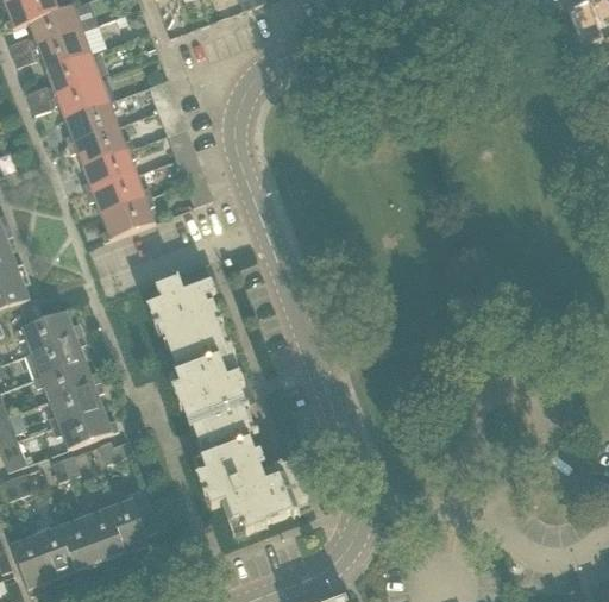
[(8,0),(5,1),(11,17),(4,19),(7,29),(29,20),(57,10),(57,8),(55,0),(8,0)]
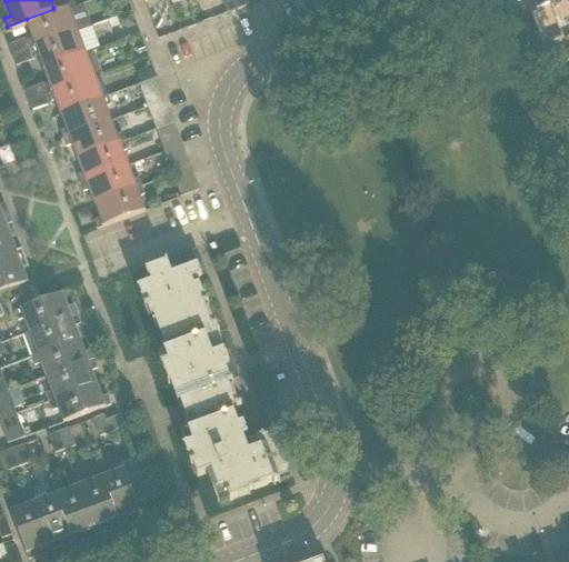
[(203,16),(217,10),(213,0),(207,0),(199,3),(203,16)]
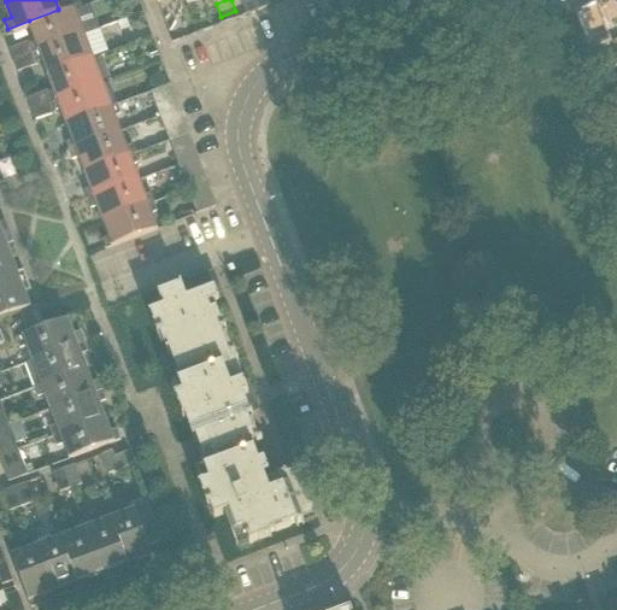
[(582,0),(573,4),(583,31),(585,30),(589,41),(598,39),(610,34),(606,22),(598,0),(582,0)]
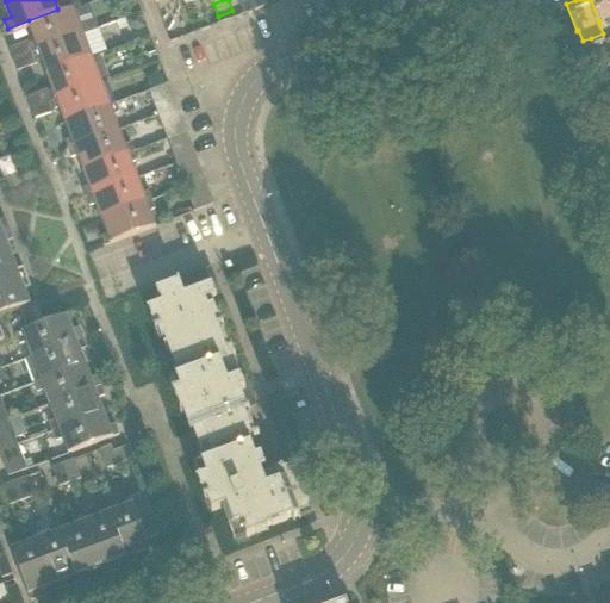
[(12,54),(82,28),(73,2),(57,8),(57,10),(29,20),(35,36),(29,37),(29,35),(8,43),(12,54)]
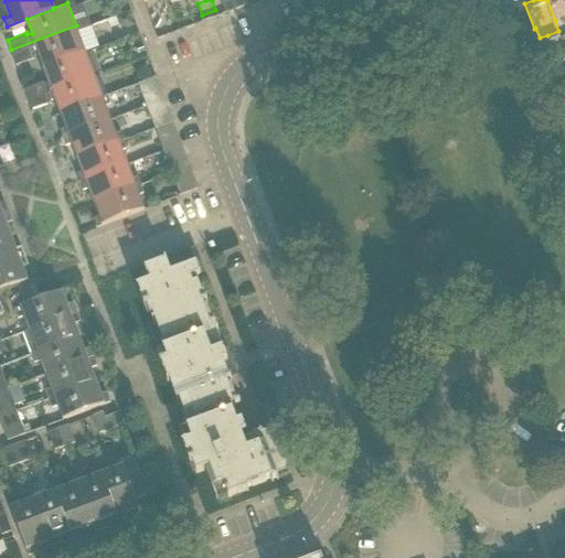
[(128,7),(116,11),(119,19),(126,22),(134,19),(128,7)]
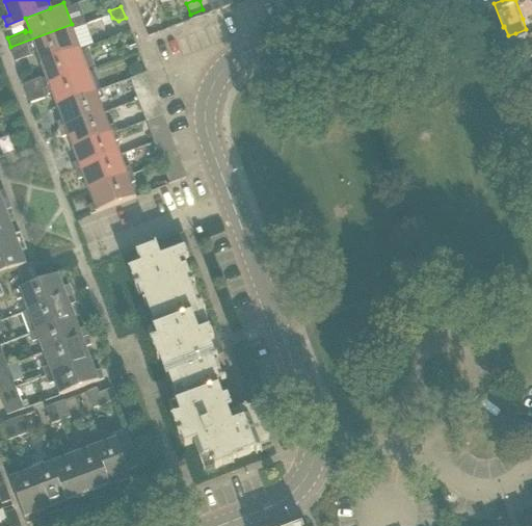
[(42,59),(80,45),(72,24),(10,47),(15,56),(32,50),(31,48),(36,46),(42,59)]
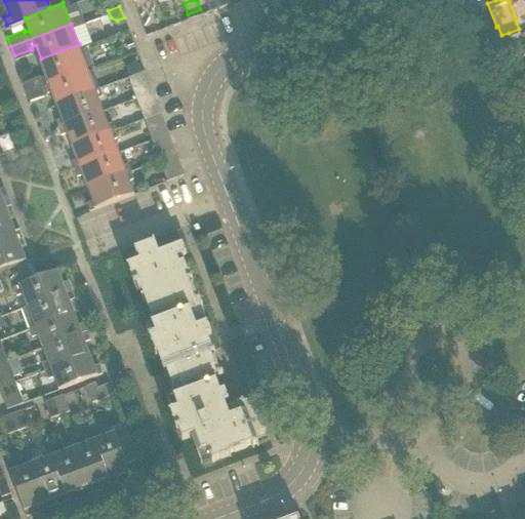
[(508,56),(524,50),(524,41),(505,48),(508,56)]
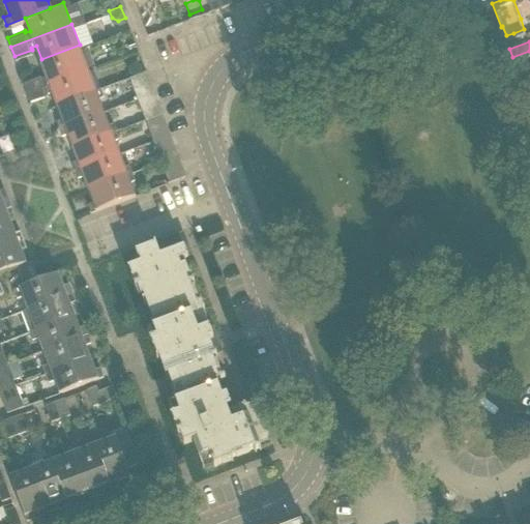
[(27,88),(87,65),(80,45),(41,59),(46,73),(41,75),(40,73),(23,79),(27,88)]
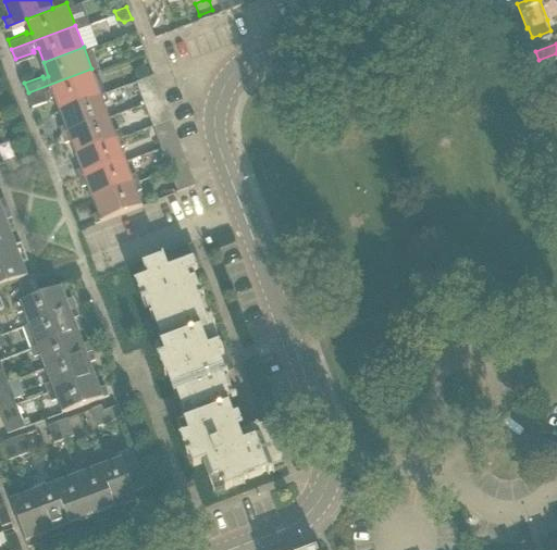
[(104,88),(100,90),(91,69),(28,92),(32,102),(50,96),(49,94),(54,92),(59,105),(106,89),(104,88)]
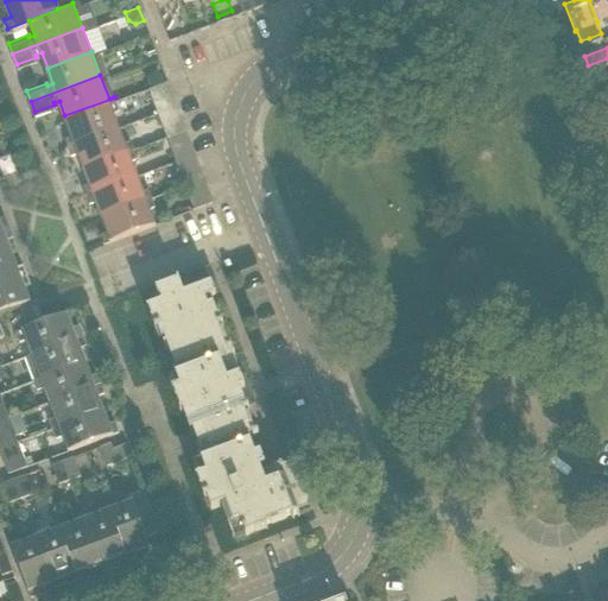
[(607,84),(603,87),(596,89),(607,118),(607,116),(607,84)]
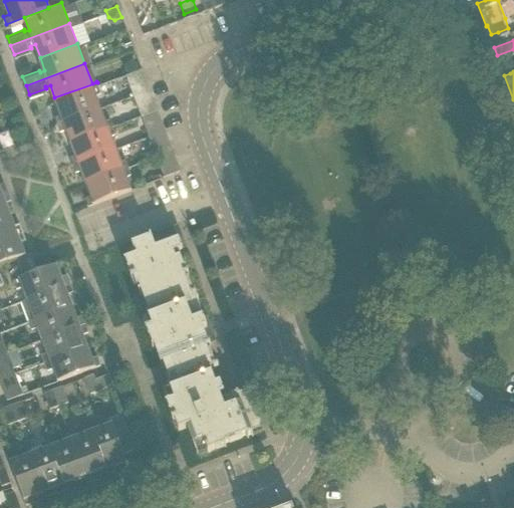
[(145,75),(129,81),(129,82),(133,91),(149,85),(145,75)]
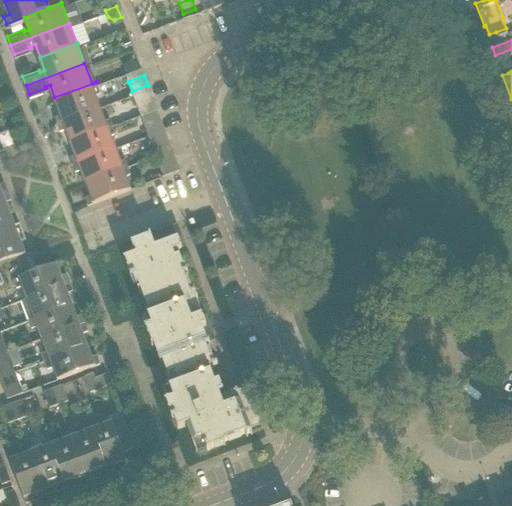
[(94,91),(99,89),(97,82),(54,97),(59,110),(54,113),(56,120),(99,104),(94,91)]
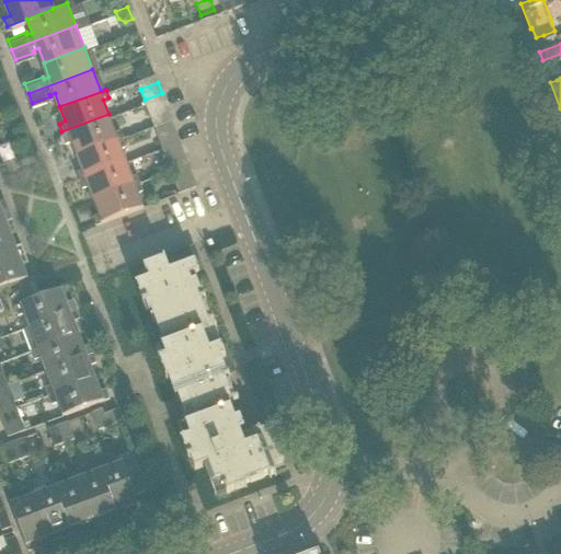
[(153,123),(171,115),(167,104),(148,111),(153,123)]
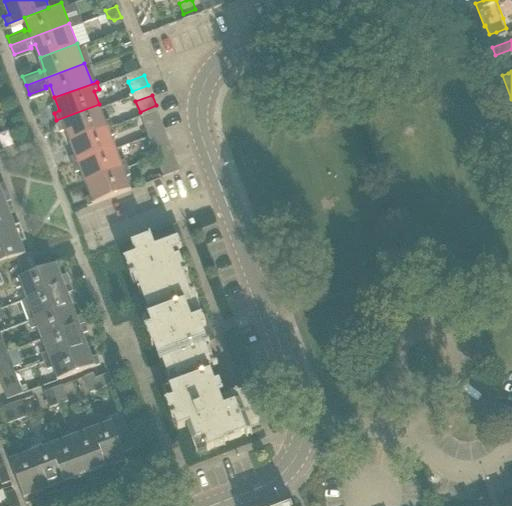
[(109,115),(103,117),(99,104),(56,120),(59,127),(65,125),(70,138),(112,122),(109,115)]
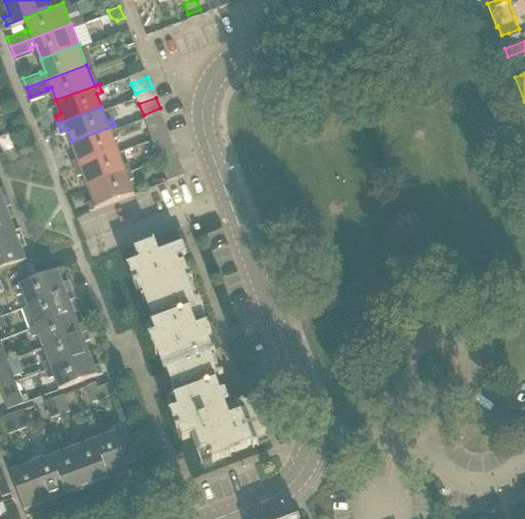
[(151,135),(167,129),(164,119),(148,125),(151,135)]
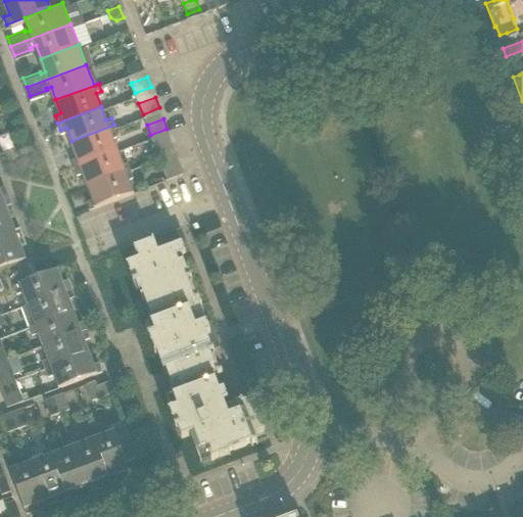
[(111,134),(117,132),(114,125),(72,141),(77,154),(70,156),(74,163),(116,148),(111,134)]
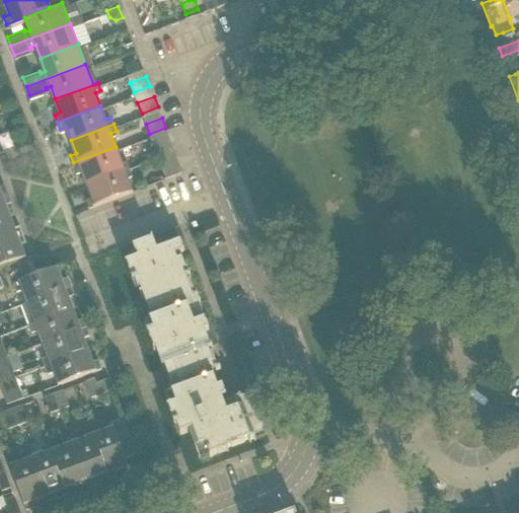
[(157,154),(173,148),(169,137),(153,143),(157,154)]
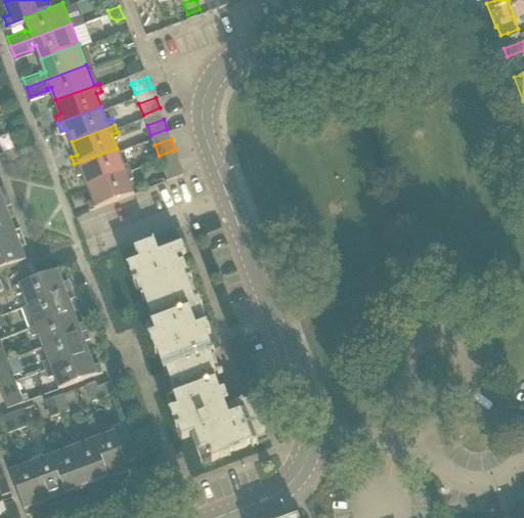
[(127,159),(122,161),(117,148),(74,164),(76,171),(82,169),(87,183),(130,167),(127,159)]
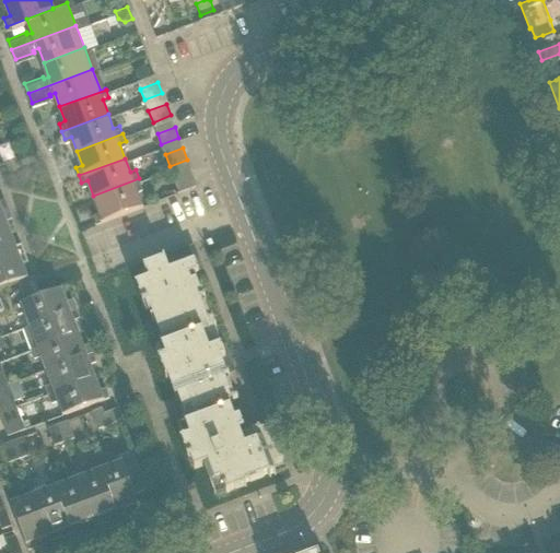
[(178,188),(196,181),(191,172),(174,178),(178,188)]
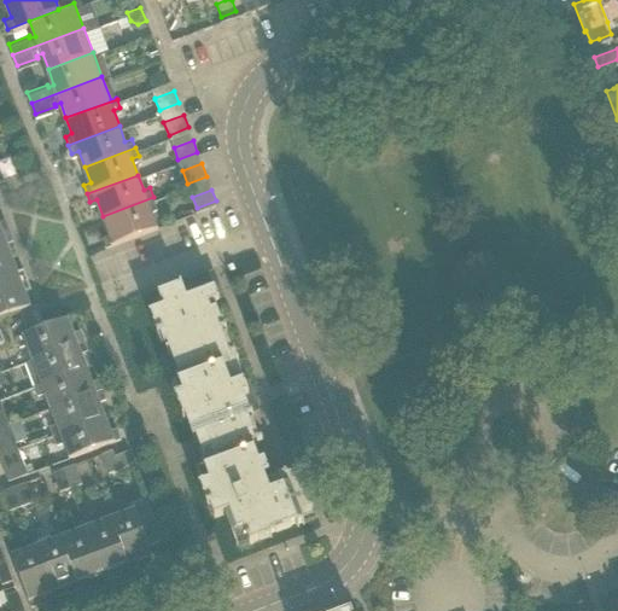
[(151,208),(157,205),(153,197),(103,216),(109,231),(101,233),(105,243),(157,223),(151,208)]
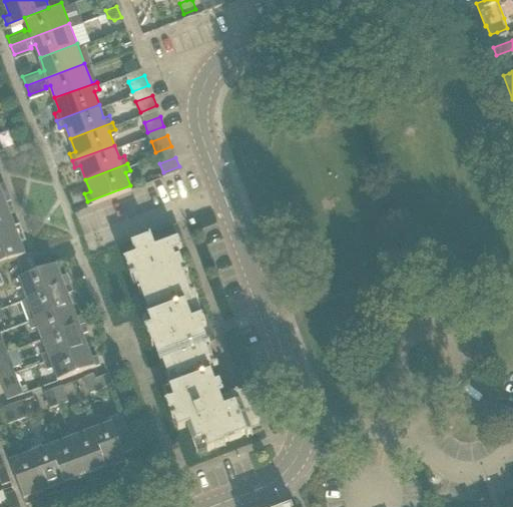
[(4,197),(10,195),(6,185),(0,187),(0,210),(8,208),(4,197)]
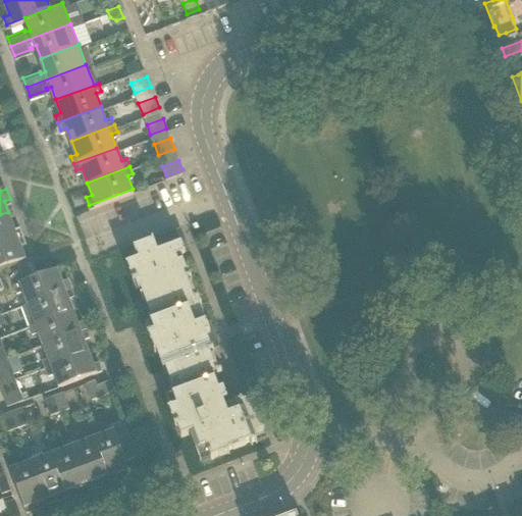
[(19,223),(13,225),(8,212),(0,214),(0,238),(21,230),(19,223)]
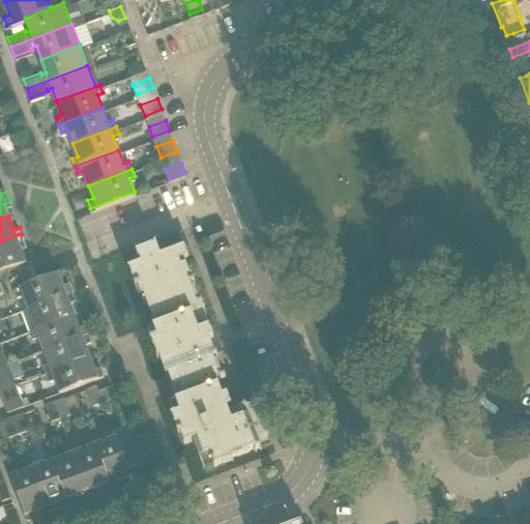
[(140,259),(127,263),(135,282),(137,282),(146,307),(195,289),(192,280),(194,278),(192,271),(189,271),(185,260),(180,262),(178,256),(187,253),(183,242),(179,230),(162,237),(160,237),(135,246),(140,259)]
